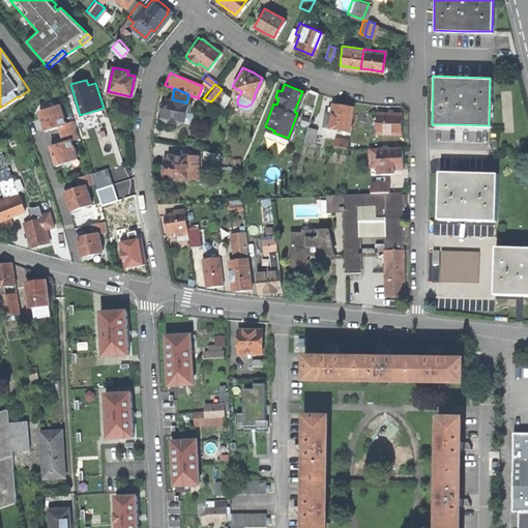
[(303,103),(312,105),(316,91),(308,88),(303,103)]
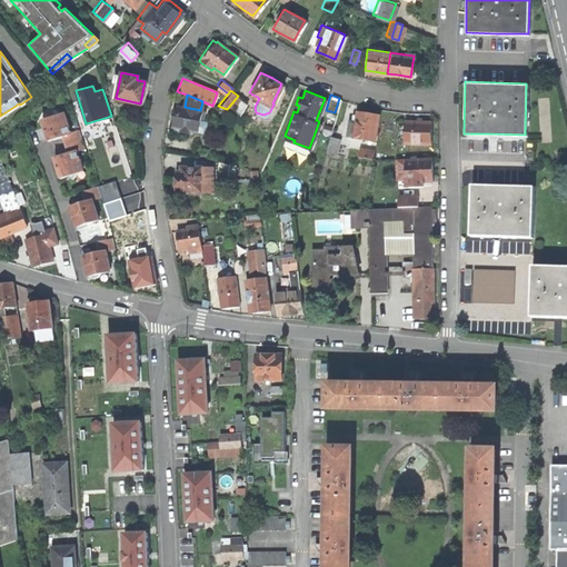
[(239,97),(234,110),(240,112),(246,99),(239,97)]
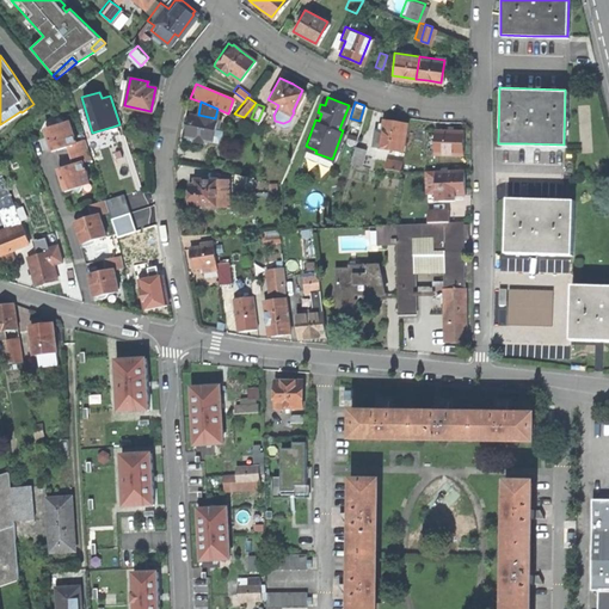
[(211,140),(214,129),(216,118),(215,118),(198,115),(189,114),(186,125),(185,135),(194,137),(194,141),(202,142),(203,139),(211,141),(211,140)]
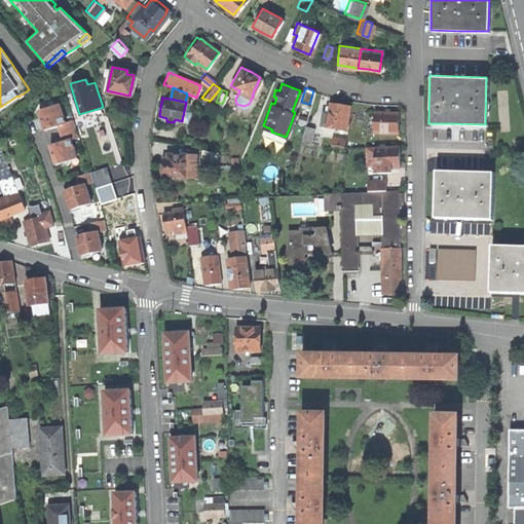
[(322,110),(320,123),(325,124),(325,125),(344,128),(348,104),(338,103),(329,101),(327,111),(322,110)]
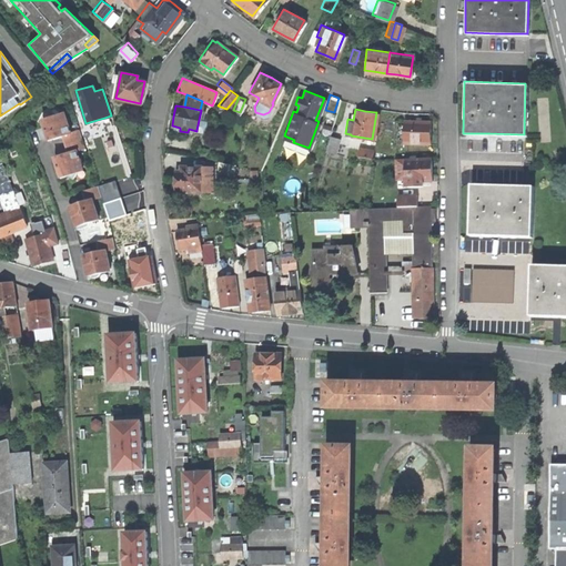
[(56,113),(48,115),(41,118),(48,139),(53,137),(61,134),(61,133),(69,131),(62,111),(56,113)]
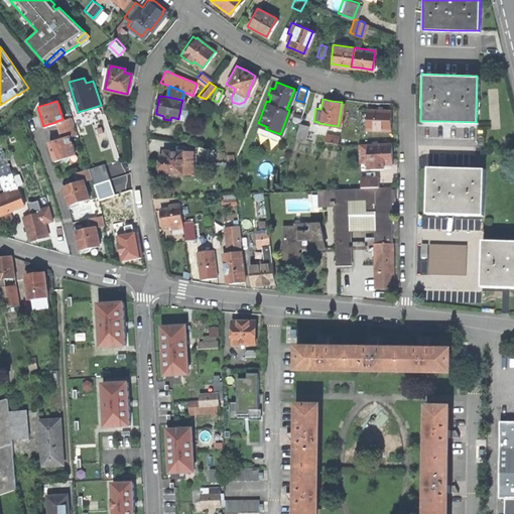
[(365,128),(389,128),(390,109),(375,108),(366,108),(365,128)]
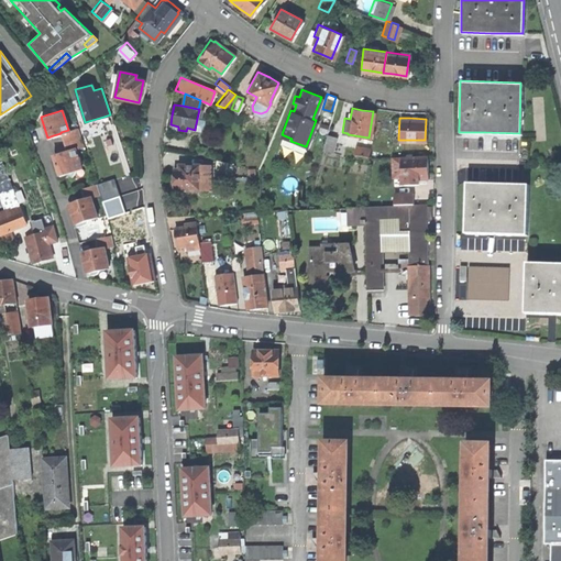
[(197,119),(195,129),(202,130),(205,121),(197,119)]
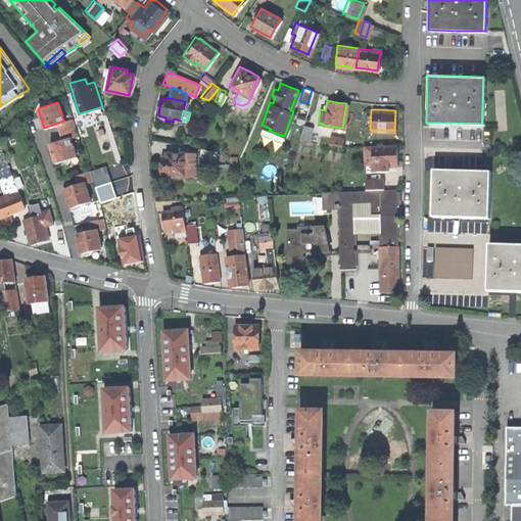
[(304,115),(297,113),(294,125),(301,127),(302,125),(304,115)]
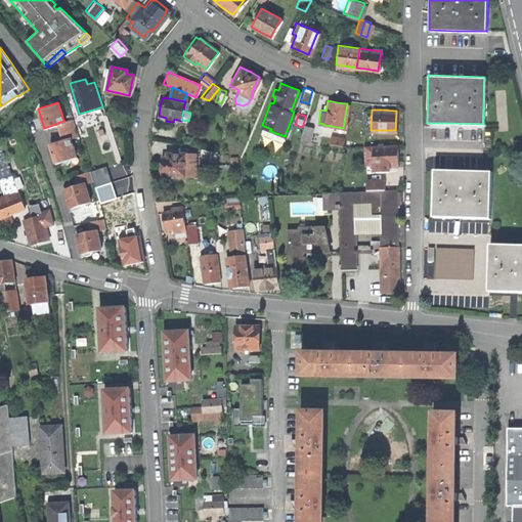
[(56,123),(56,124),(59,132),(75,127),(72,118),(63,121),(56,123)]
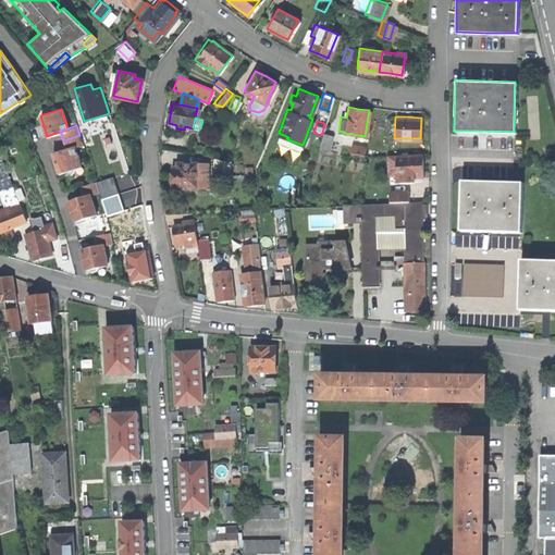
[(331,135),(322,133),(321,135),(318,147),(328,150),(331,135)]
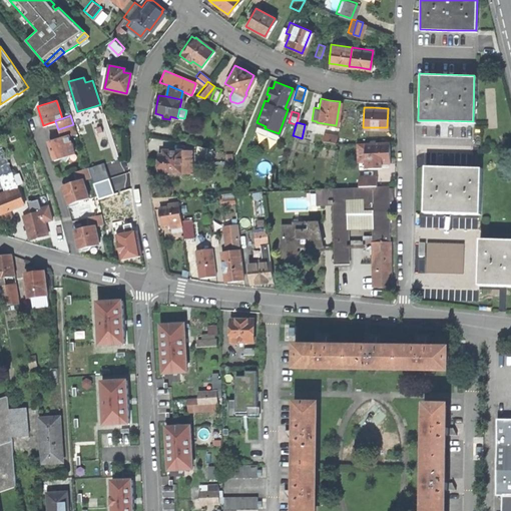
[(58,129),(60,136),(68,134),(76,132),(73,124),(58,129)]
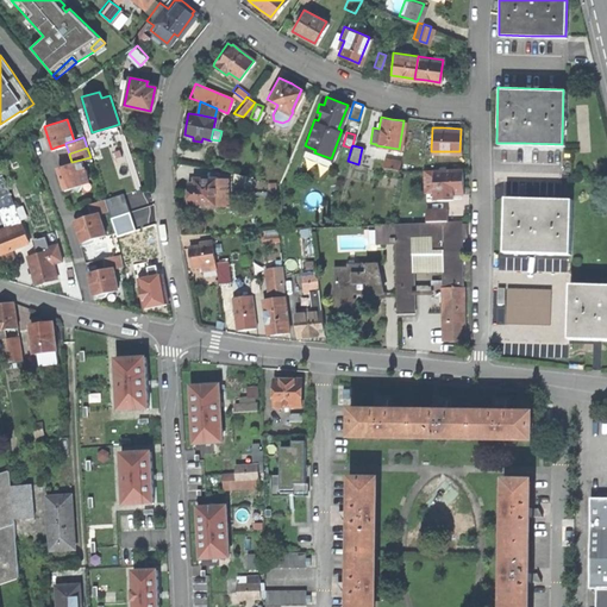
[(382,166),(398,168),(400,160),(383,156),(382,166)]
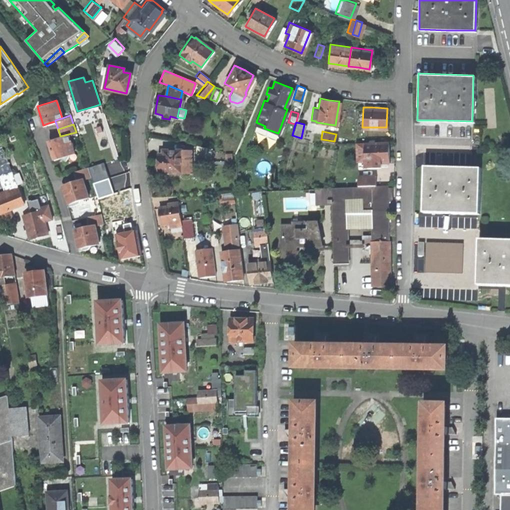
[(53,159),(59,157),(67,154),(74,152),(68,134),(60,136),(54,138),(47,140),(53,159)]
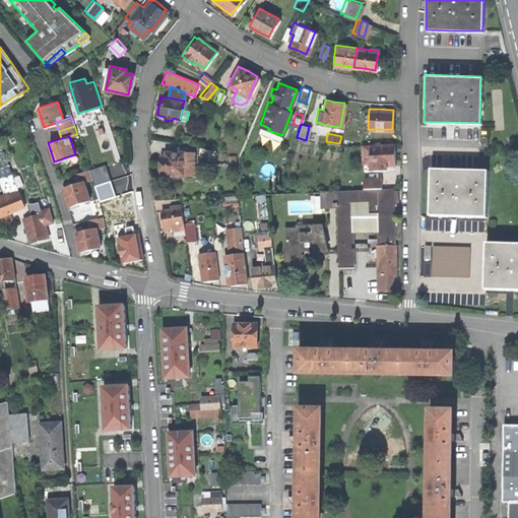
[(370,169),(385,168),(384,164),(394,163),(394,155),(393,142),(361,144),(362,163),(369,162),(370,169)]
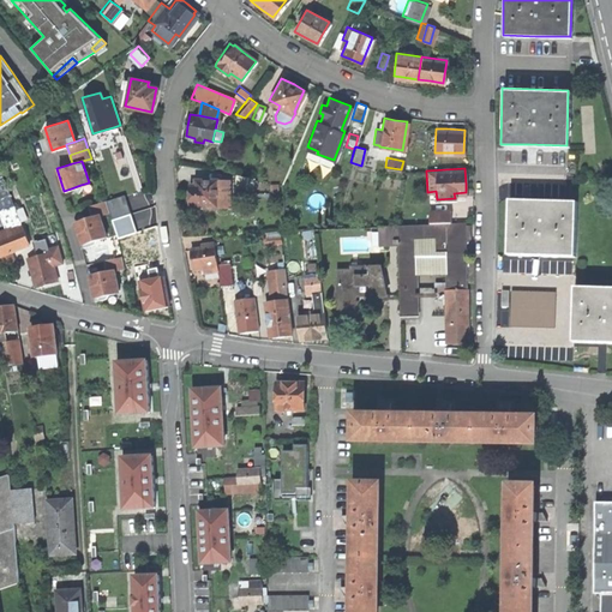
[(0,209),(7,228),(19,223),(0,172),(0,209)]
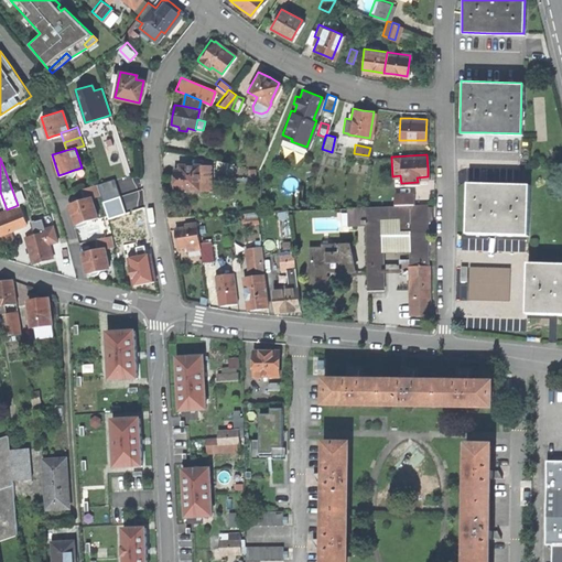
[(213,165),(227,168),(228,161),(215,158),(213,165)]
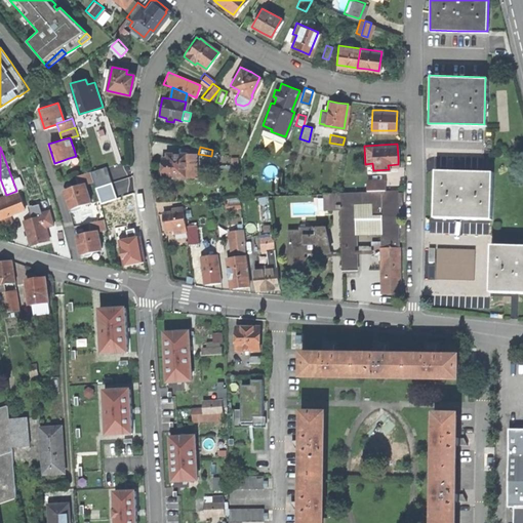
[(189,174),(190,154),(187,151),(165,151),(165,155),(160,155),(160,160),(160,164),(157,167),(157,170),(160,172),(160,174),(189,174)]
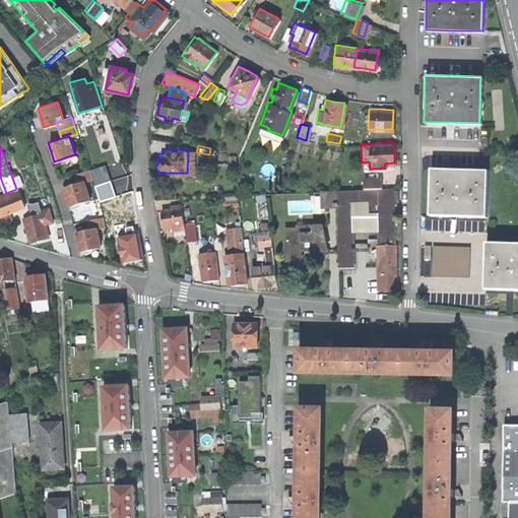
[(105,164),(89,169),(91,178),(94,185),(110,179),(105,164)]
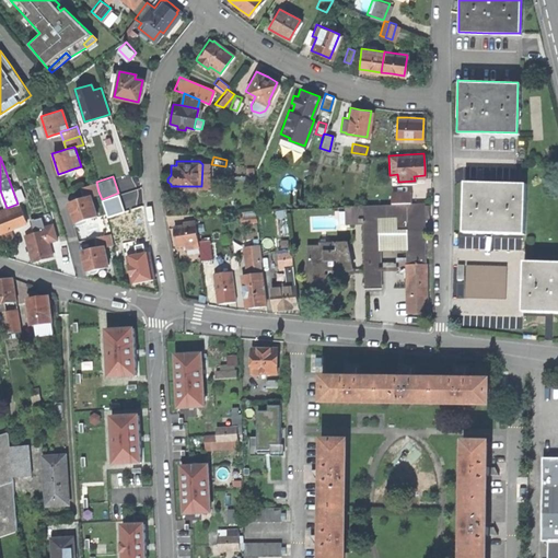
[(463,181),(462,231),(489,231),(523,232),(524,183),(486,181),(463,181)]
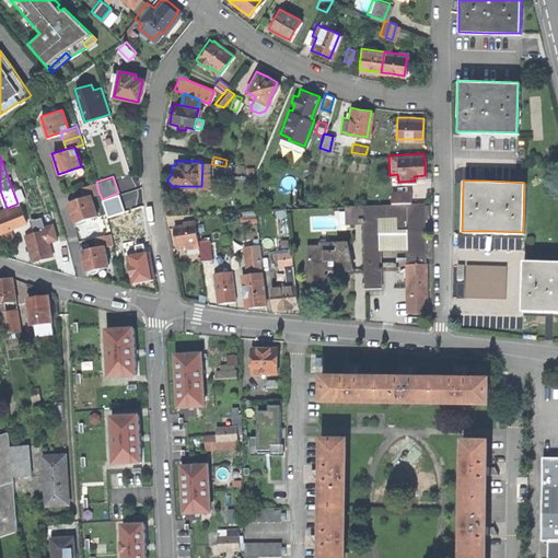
[(83,197),(90,195),(99,192),(96,182),(80,187),(83,197)]
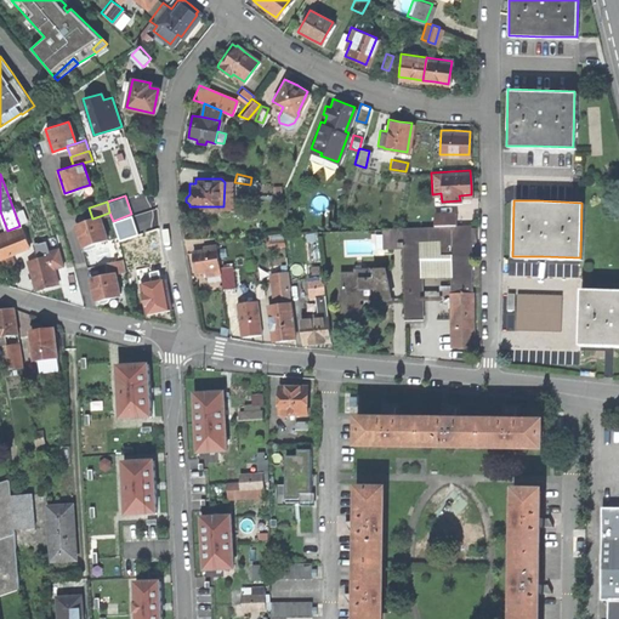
[(448,225),(454,225),(454,213),(433,213),(435,226),(448,225)]
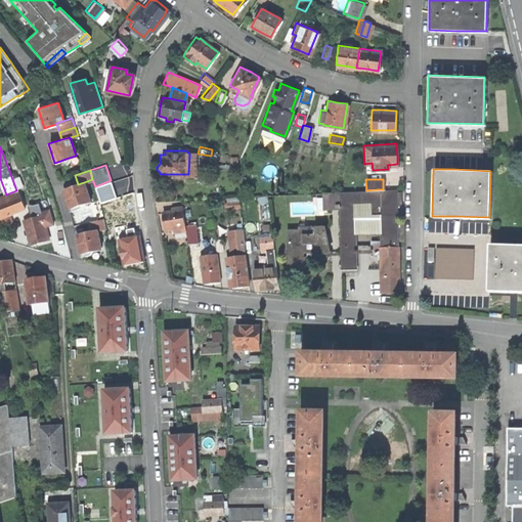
[(90,201),(84,182),(78,184),(67,187),(63,189),(70,211),(79,208),(81,204),(90,201)]
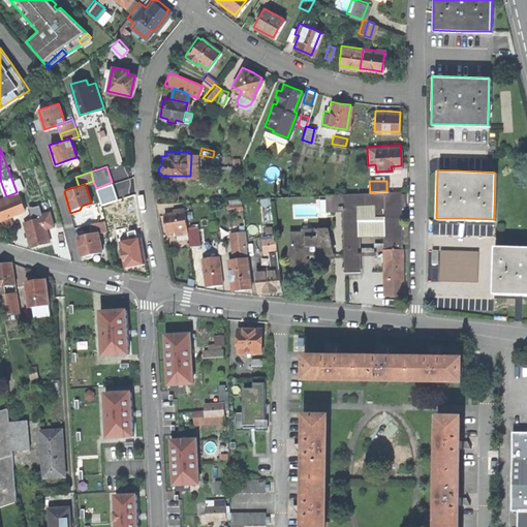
[(341,209),(343,271),(358,271),(357,208),(373,208),(373,216),(382,216),(381,191),(370,192),(341,192),(341,209)]
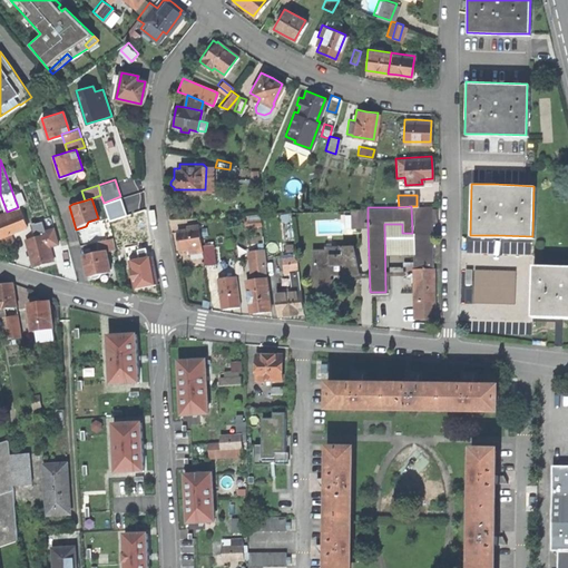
[(413,268),(432,268),(431,206),(417,206),(411,206),(412,233),(413,268)]
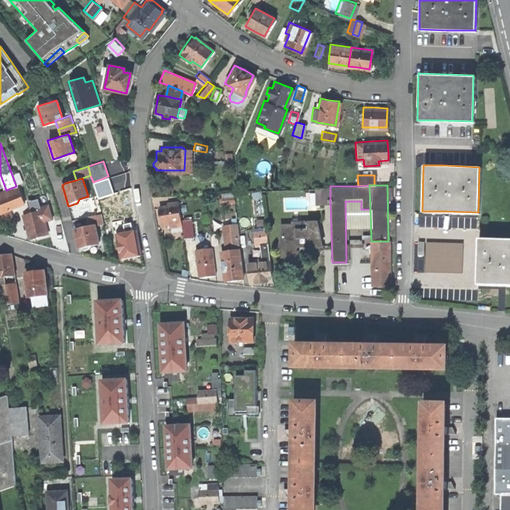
[(8,208),(23,202),(16,186),(6,190),(0,192),(0,214),(3,222),(12,219),(8,208)]
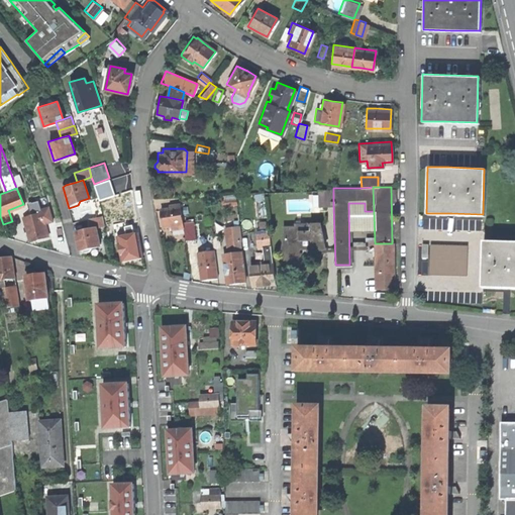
[(318,205),(333,204),(333,188),(317,189),(318,205)]
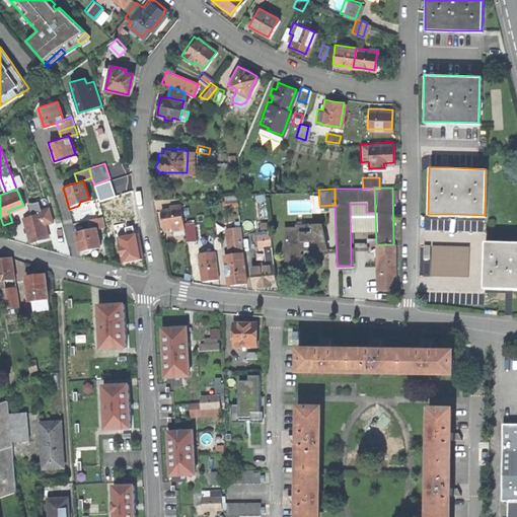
[(27,205),(29,215),(41,212),(38,202),(27,205)]
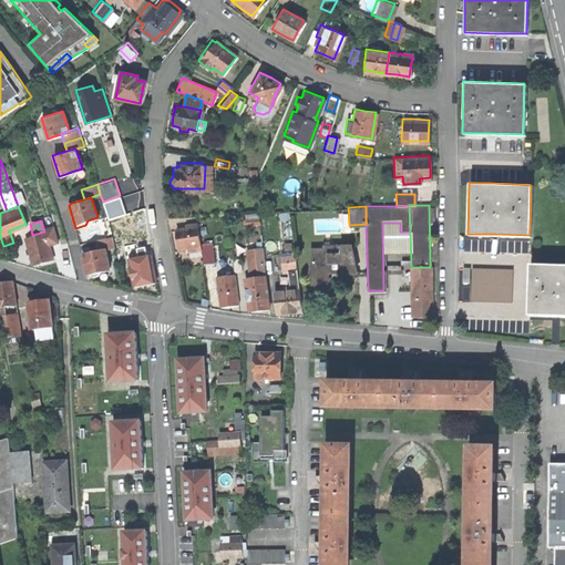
[(177,240),(178,249),(187,247),(191,247),(192,252),(202,249),(201,244),(197,222),(185,223),(185,227),(175,229),(177,240)]
